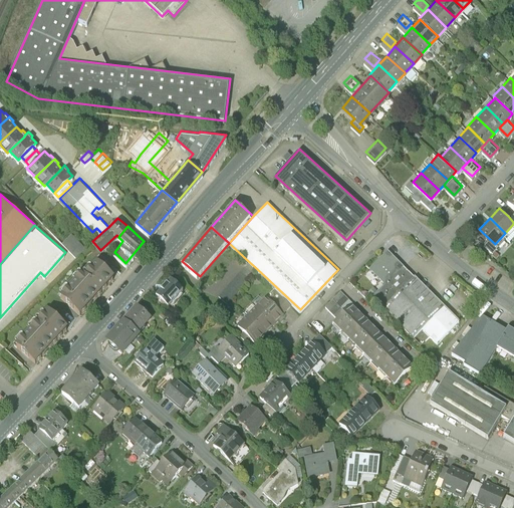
[(86,246),(71,231),(62,240),(75,254),(80,250),(81,251),(86,246)]
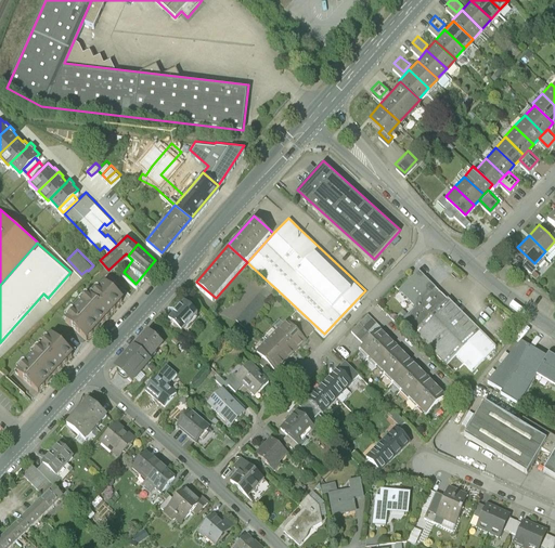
[(498,344),(418,266),(399,286),(416,303),(402,317),(449,363),(457,354),(473,369),(498,344)]
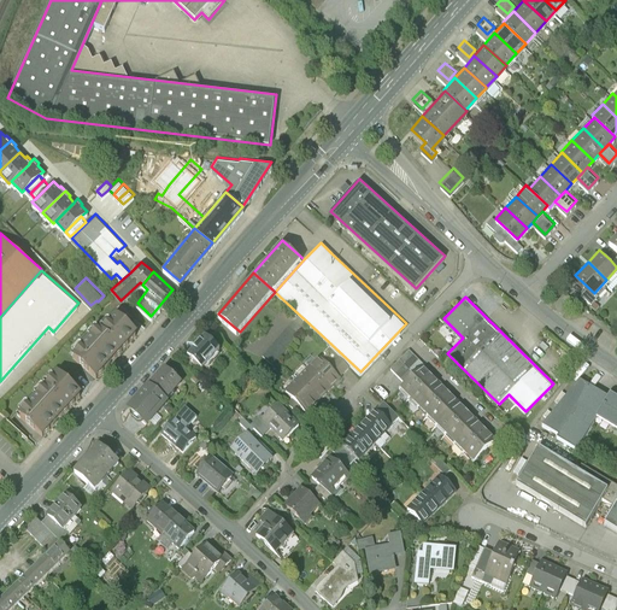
[(99,324),(92,330),(115,352),(136,329),(116,311),(101,327),(99,324)]
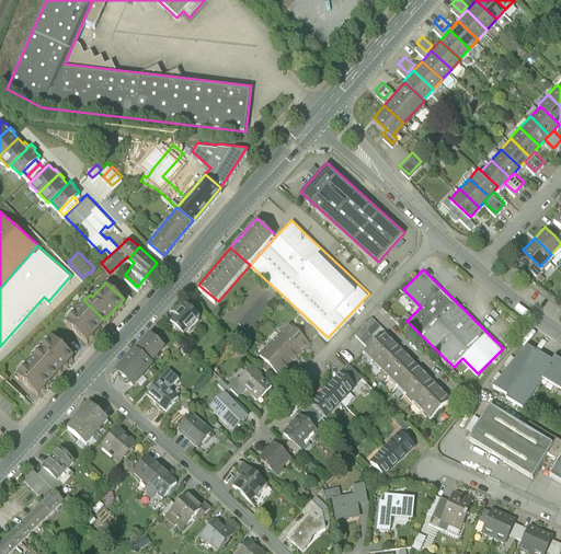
[(278,291),(268,283),(238,319),(248,327),(278,291)]
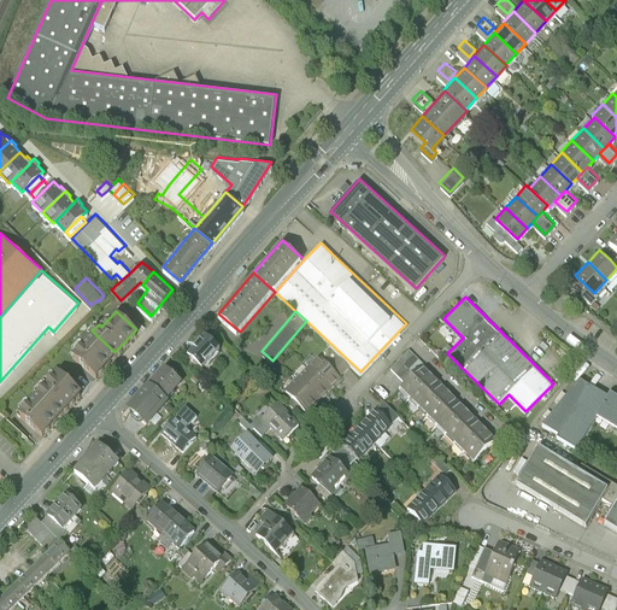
[(92,330),(74,352),(95,373),(115,352),(92,330)]
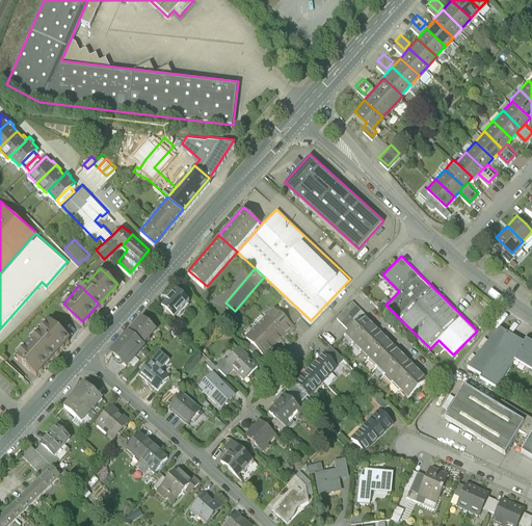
[(178,286),(160,305),(176,319),(193,300),(178,286)]
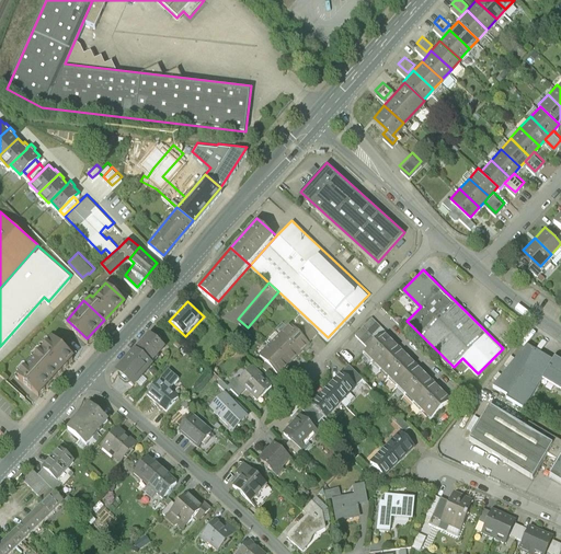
[(289,323),(279,334),(300,354),(310,342),(289,323)]
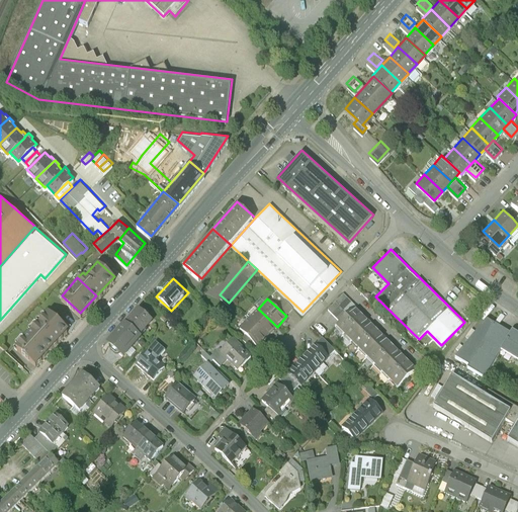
[(334,322),(341,330),(363,309),(355,301),(334,322)]
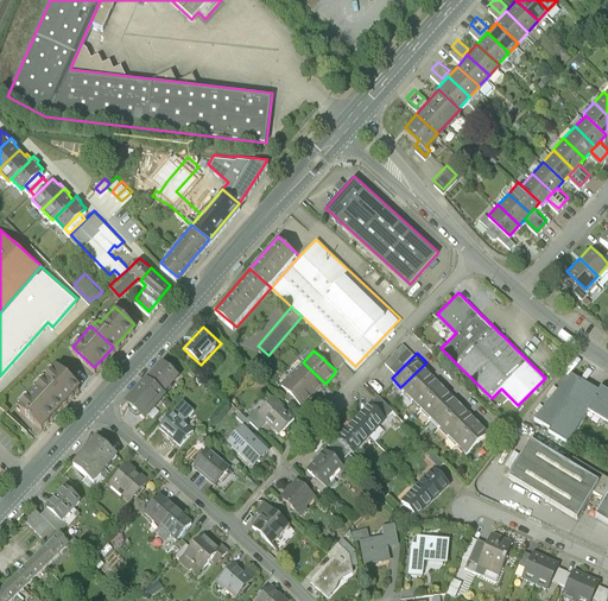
[(163,355),(145,374),(165,392),(182,372),(163,355)]
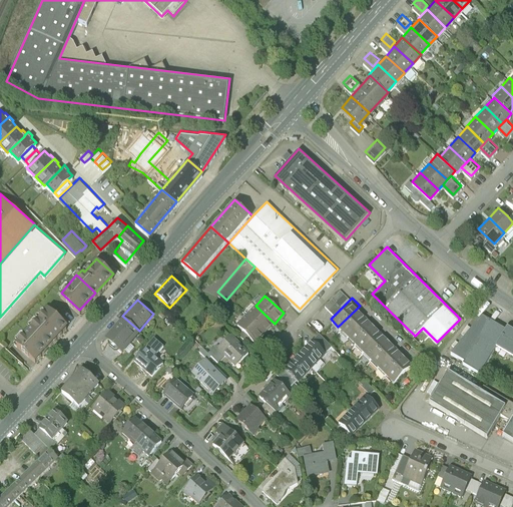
[(255,306),(245,316),(266,334),(275,324),(255,306)]
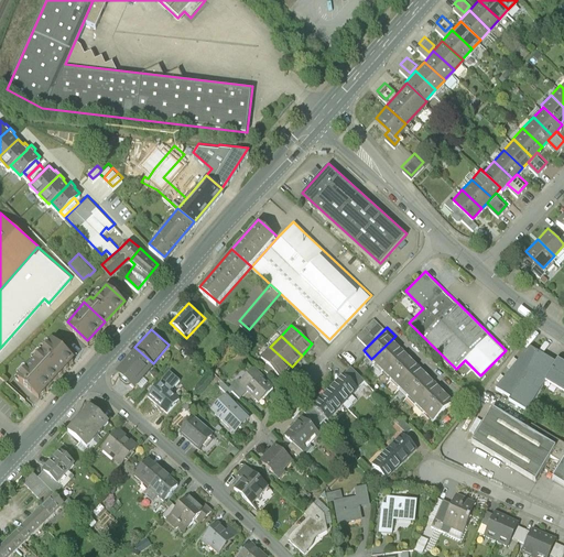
[(371,359),(380,368),(403,345),(396,336),(371,359)]
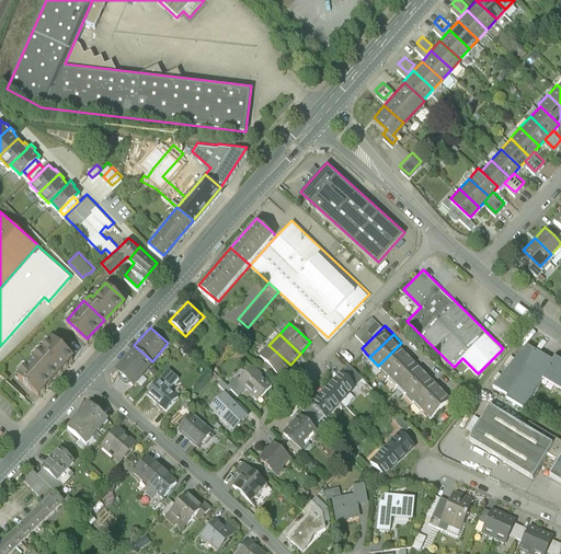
[(72,354),(52,335),(34,354),(55,372),(72,354)]
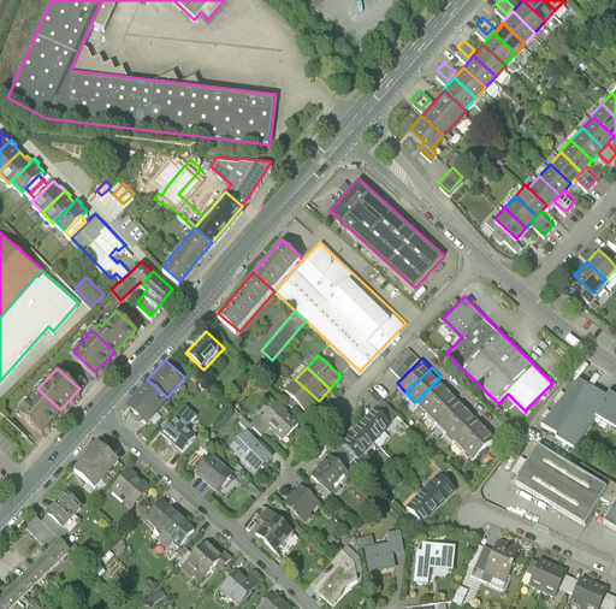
[(596,414),(608,392),(579,376),(543,423),(579,445),(596,414)]
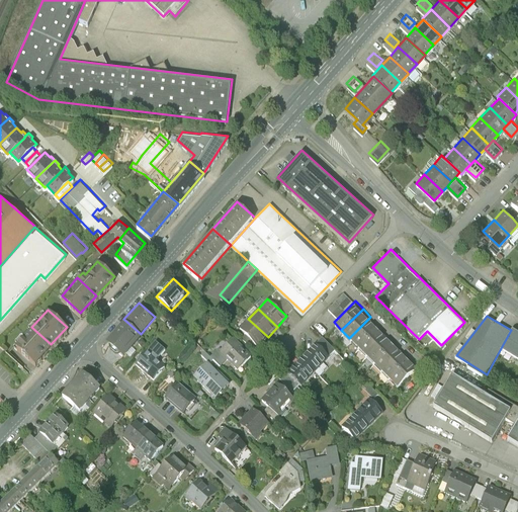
[(349,338),(357,345),(378,324),(370,317),(349,338)]
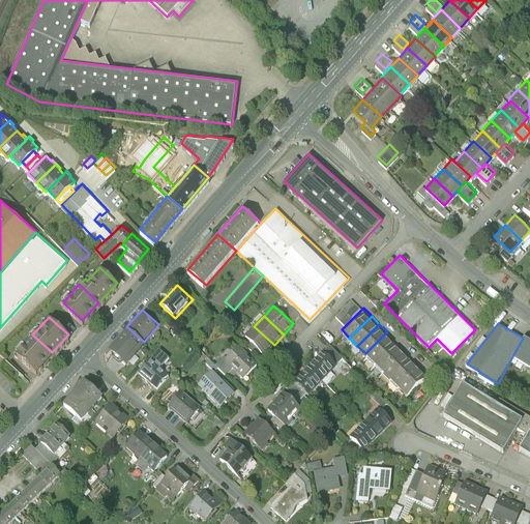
[(126,326),(107,349),(126,366),(146,344),(144,342),(126,326)]
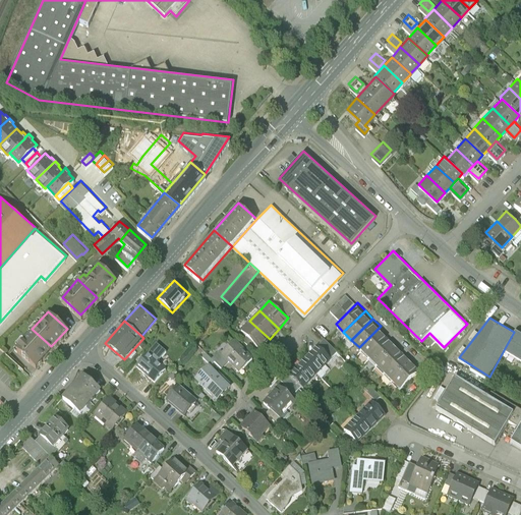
[(249,321),(240,331),(261,349),(270,339),(249,321)]
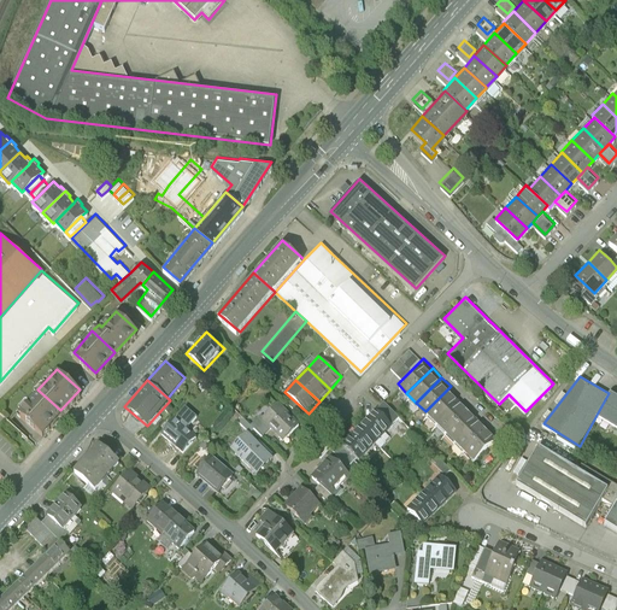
[(425,411),(435,421),(460,396),(451,386),(425,411)]
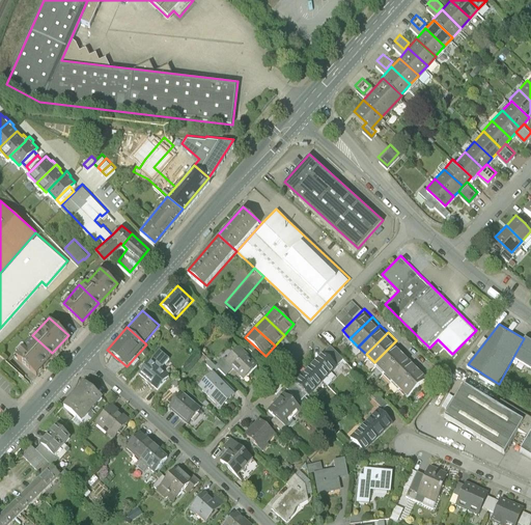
[(52,353),(32,335),(17,353),(36,370),(52,353)]
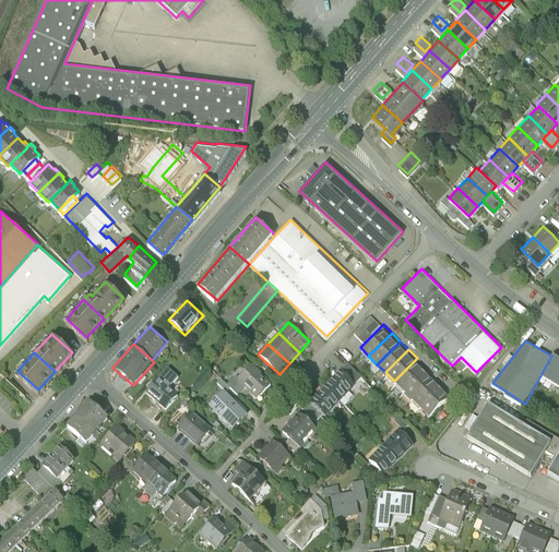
[(558,355),(554,352),(551,356),(540,375),(558,386),(558,355)]
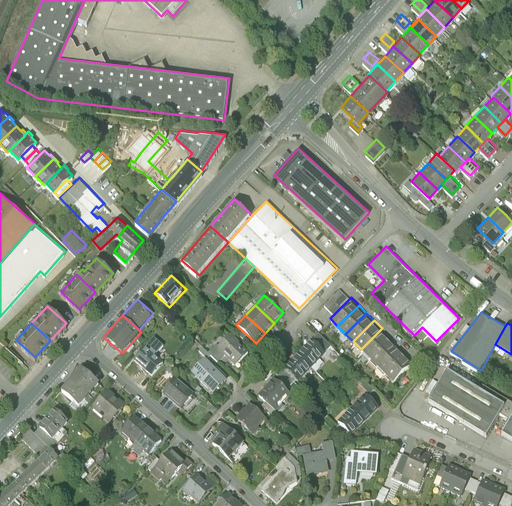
[(361,349),(369,357),(390,336),(382,328),(361,349)]
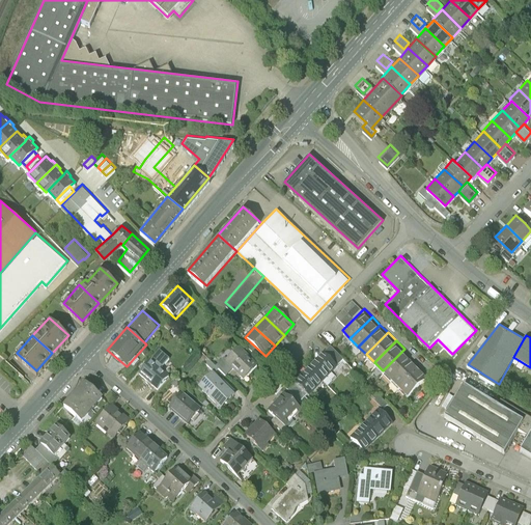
[(238,346),(225,358),(245,377),(257,364),(238,346)]
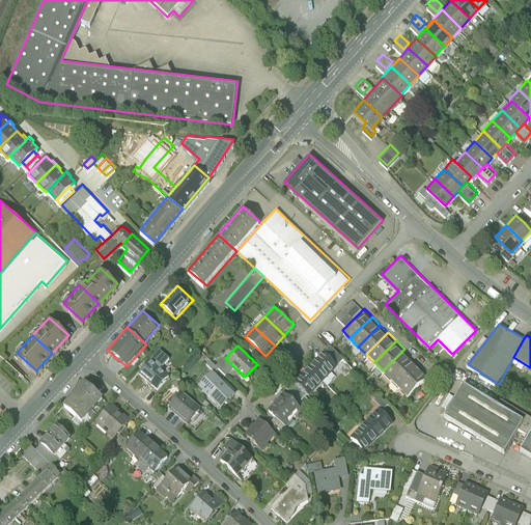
[(383,370),(390,379),(412,357),(404,349),(383,370)]
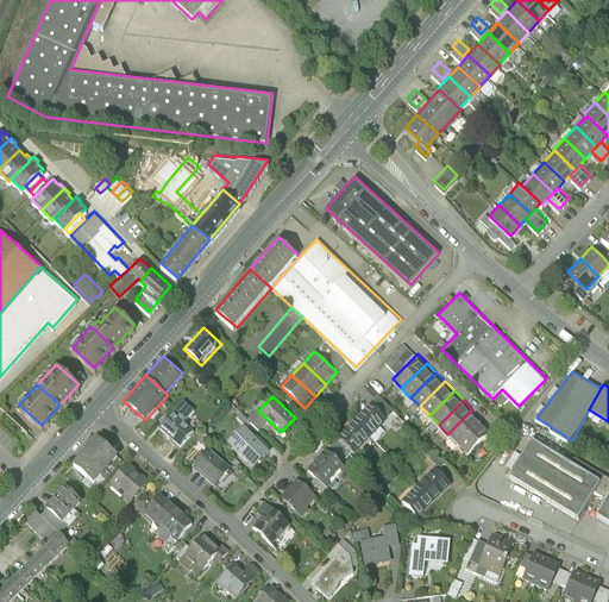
[(370,433),(387,416),(370,401),(355,418),(370,433)]
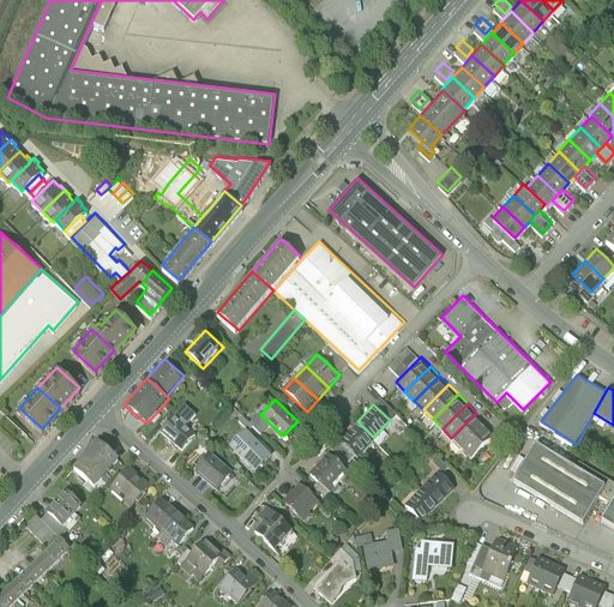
[(176,409),(158,430),(176,444),(193,424),(176,409)]
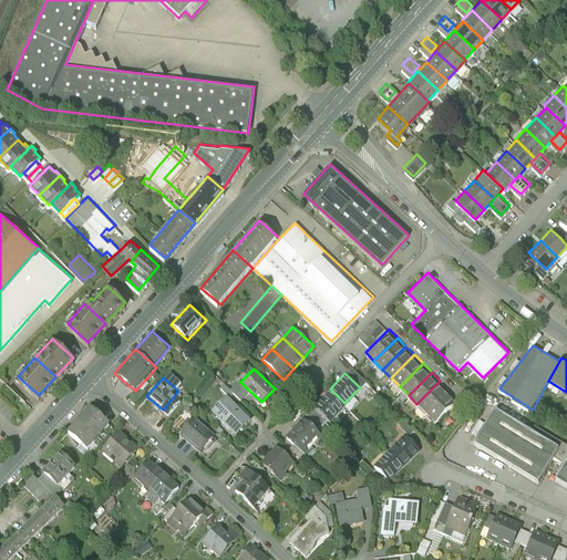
[(359,383),(371,394),(375,389),(364,377),(359,383)]
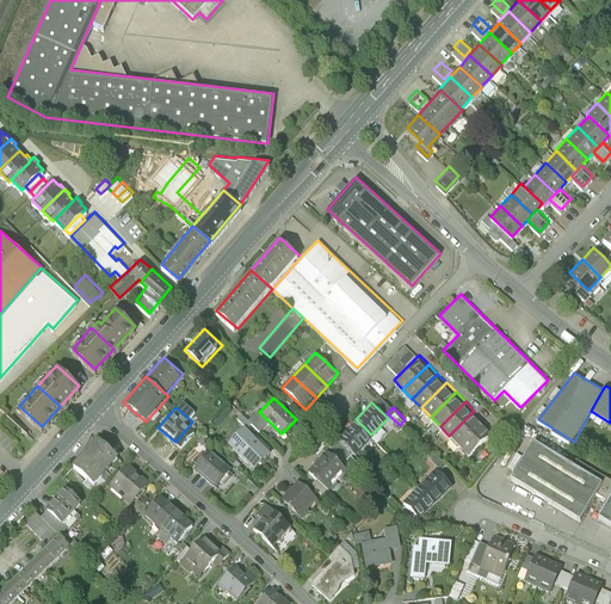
[(449,436),(458,445),(483,420),(474,411),(449,436)]
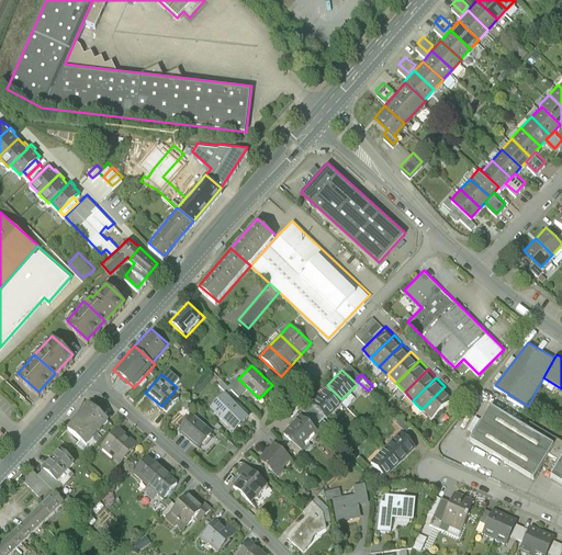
[(327,415),(341,399),(327,385),(312,400),(327,415)]
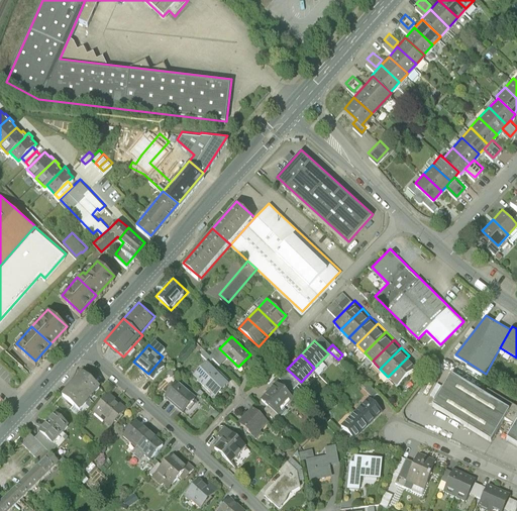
[(388,377),(396,384),(417,363),(409,355),(388,377)]
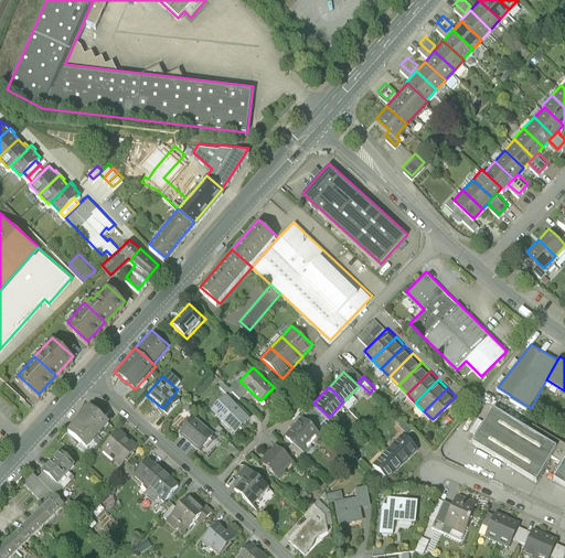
[(228,392),(212,409),(233,428),(249,410),(228,392)]
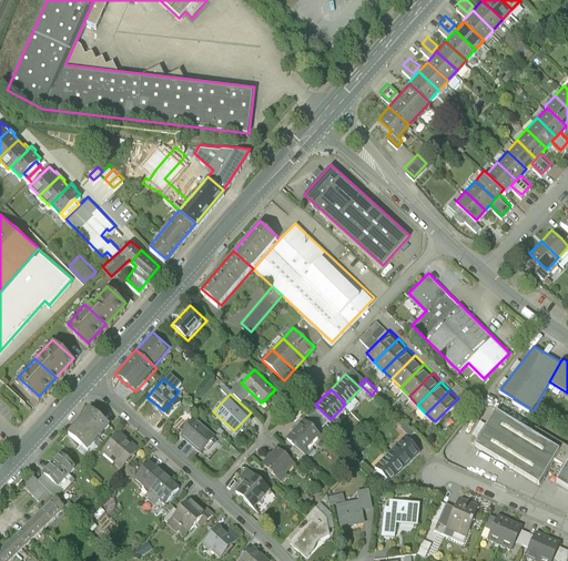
[(113,426),(91,406),(67,432),(89,452),(113,426)]
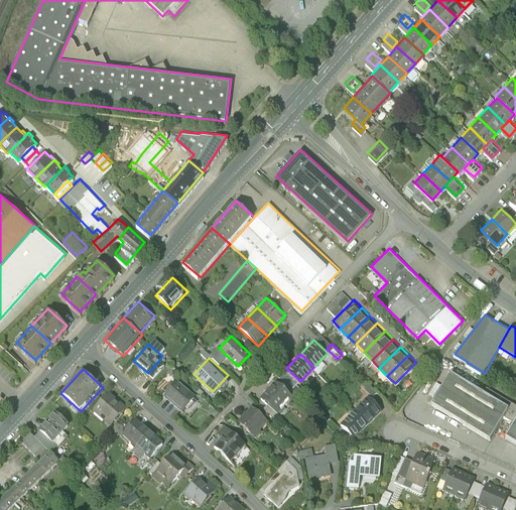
[(510,406),(452,372),(433,403),(492,437),(510,406)]
